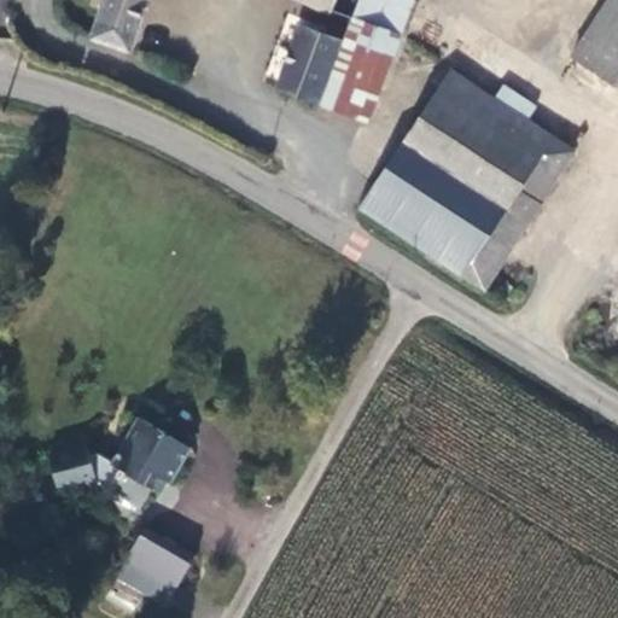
[(101,0),(87,41),(124,54),(144,0),(101,0)]
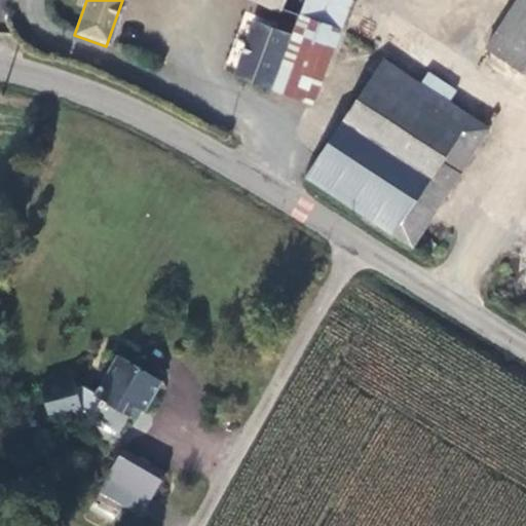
[(243,0),(285,15),(286,15),(291,0),(243,0)]
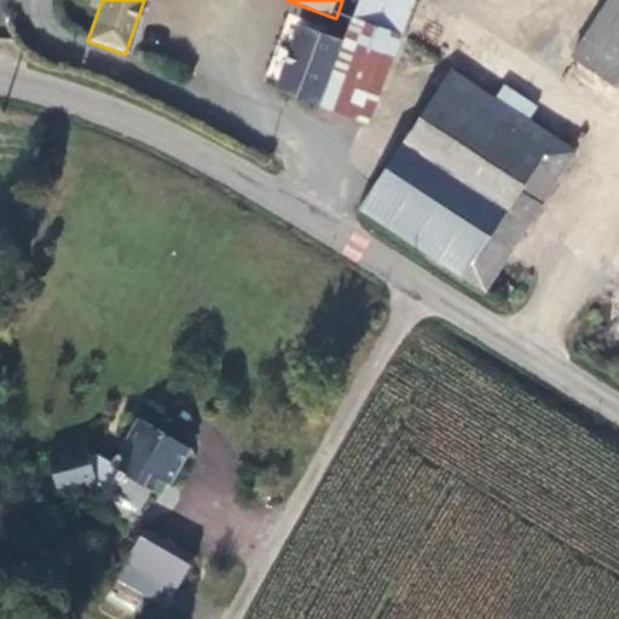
[(401,41),(417,0),(342,0),(336,18),(352,24),(401,41)]
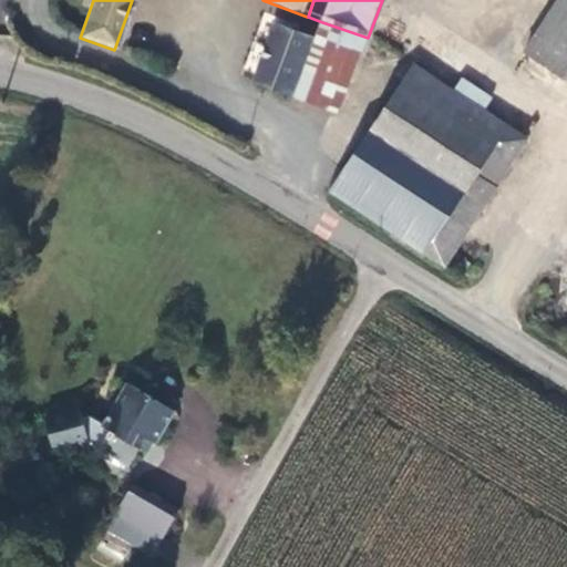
[(566,0),(560,0),(527,54),(566,80),(566,0)]
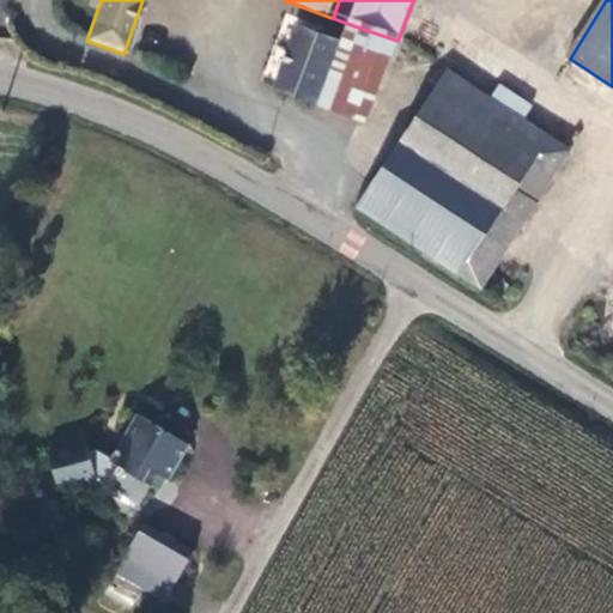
[(365,122),(398,41),(349,24),(341,43),(319,105),(365,122)]
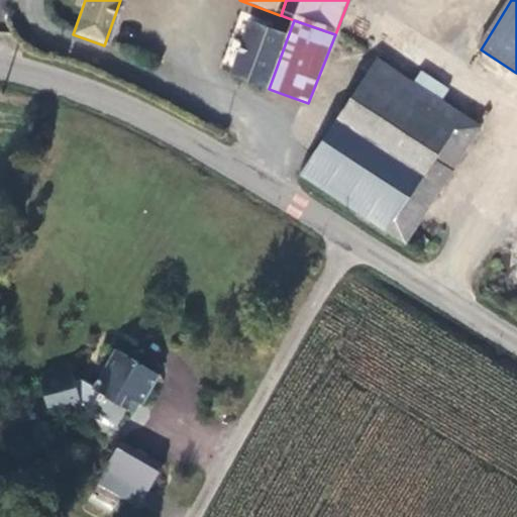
[(269,89),(288,36),(253,24),(233,76),(269,89)]
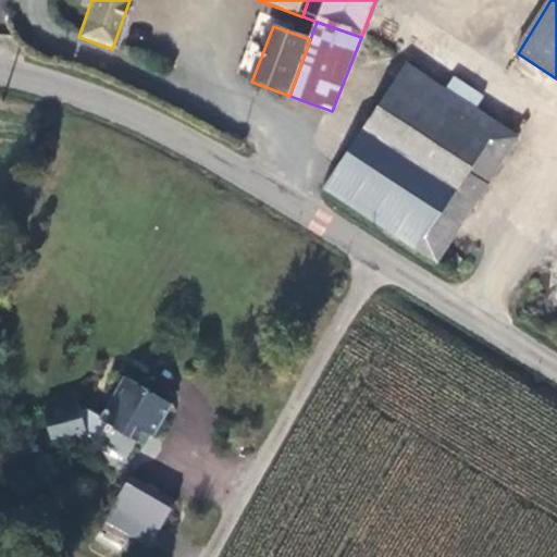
[(367,131),(478,202),(516,143),(472,115),(482,100),(456,83),(446,98),(403,70),(367,131)]
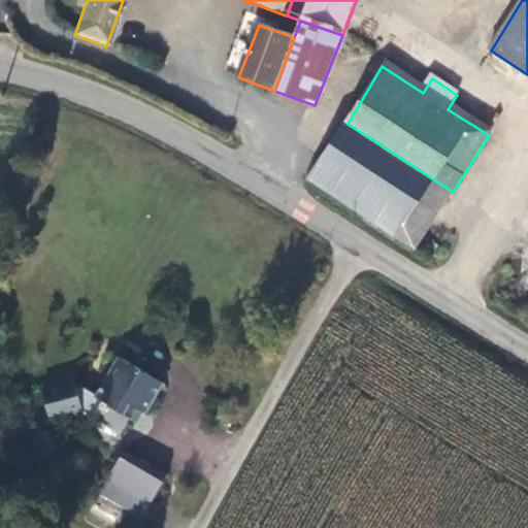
[(419,245),(453,192),(348,124),(312,177),(419,245)]
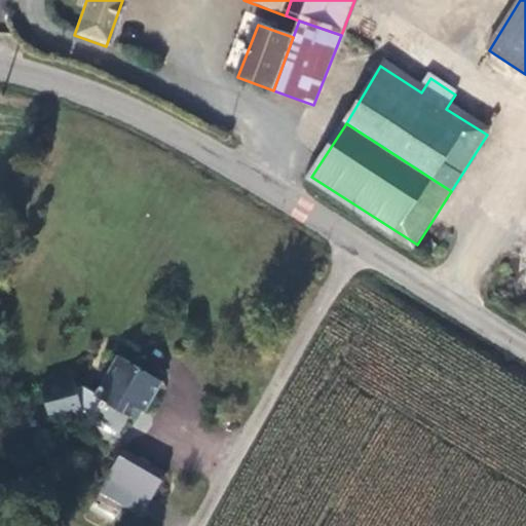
[(49,424),(80,415),(96,422),(95,424),(118,437),(128,418),(123,415),(127,406),(144,414),(159,383),(114,360),(95,399),(82,392),(75,395),(72,383),(40,393),(49,424)]
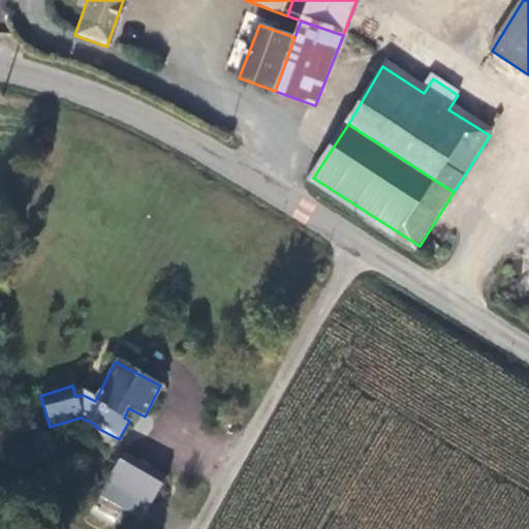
[(121,457),(104,487),(146,508),(161,479),(121,457)]
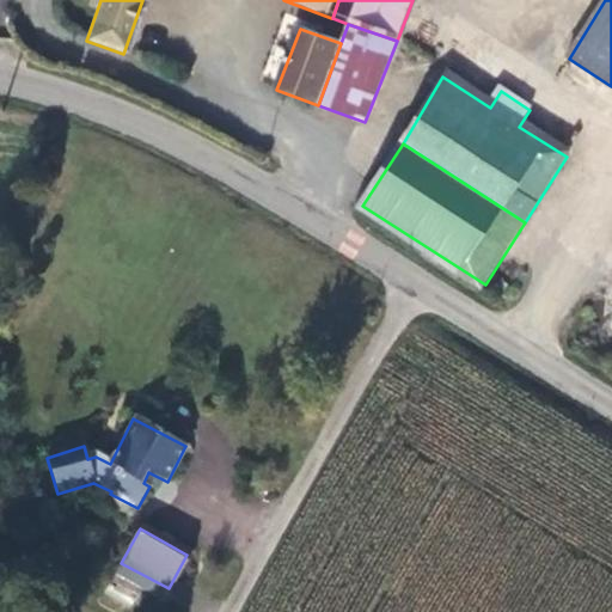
All buildings are outlined.
